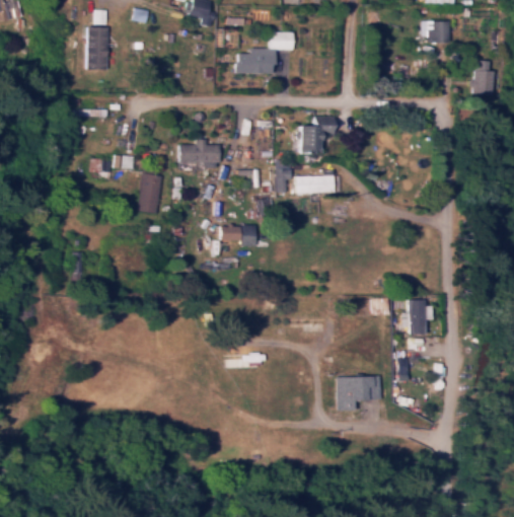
[(212,27),(216,12),(209,11),(212,1),(207,0),(192,0),(189,15),(203,18),(201,25),(212,27)]
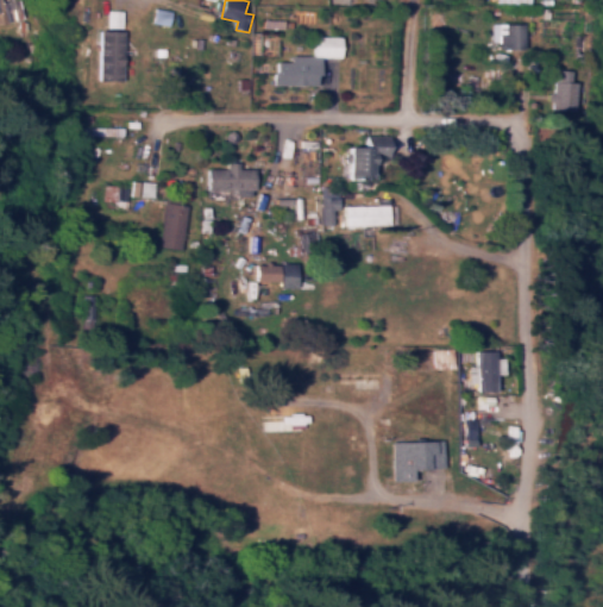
[(173,26),(174,12),(156,10),(155,24),(173,26)]
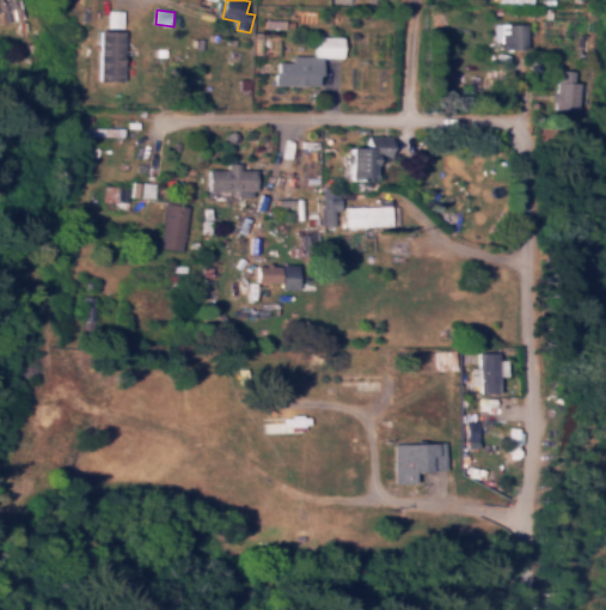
[(110,29),(126,29),(126,12),(111,11),(110,29)]
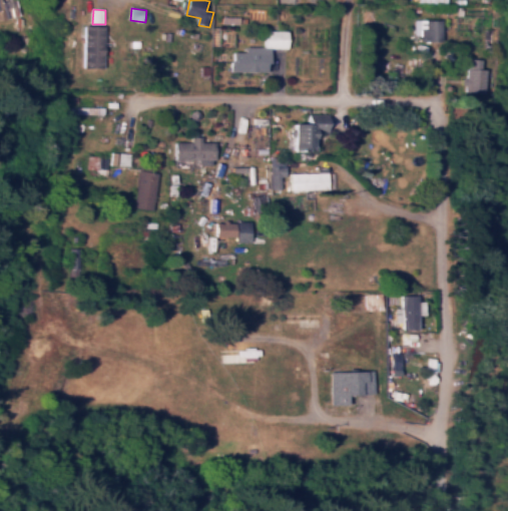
[(418,36),(425,36),(425,42),(444,42),(445,21),(419,21),(418,36)]
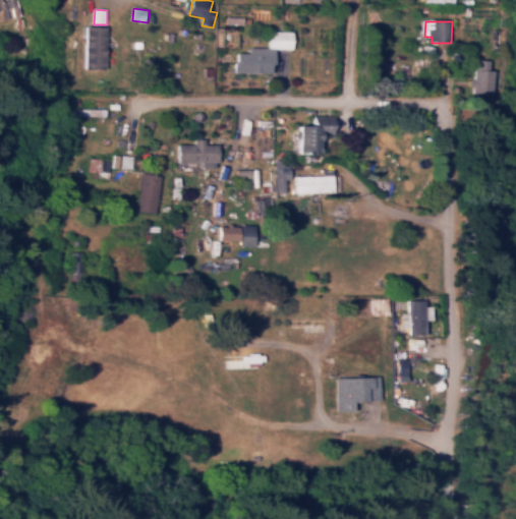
[(107,26),(86,26),(84,70),(106,70),(107,26)]
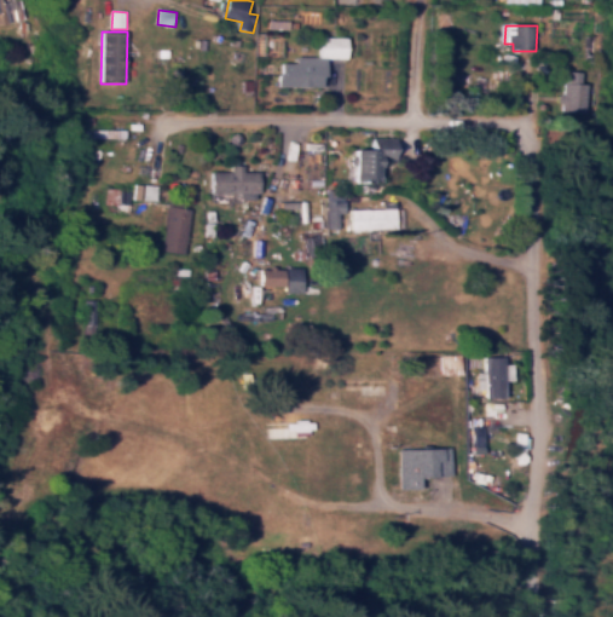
[(327,87),(327,59),(347,59),(348,38),(321,38),(321,58),(298,58),(298,64),(281,63),(281,87),(327,87)]
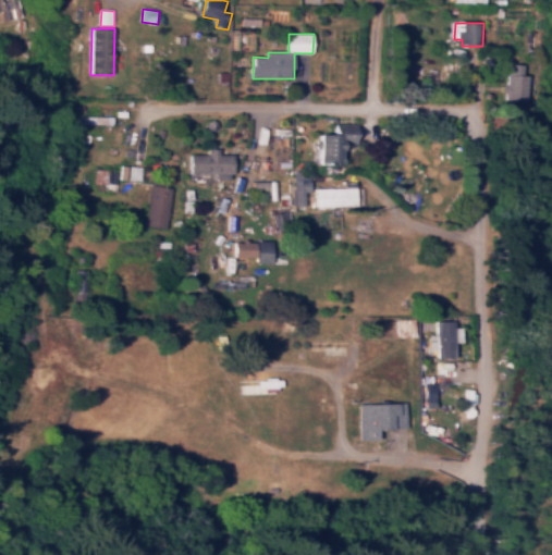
[(526,65),(511,64),(510,101),(531,101),(531,75),(526,75),(526,65)]
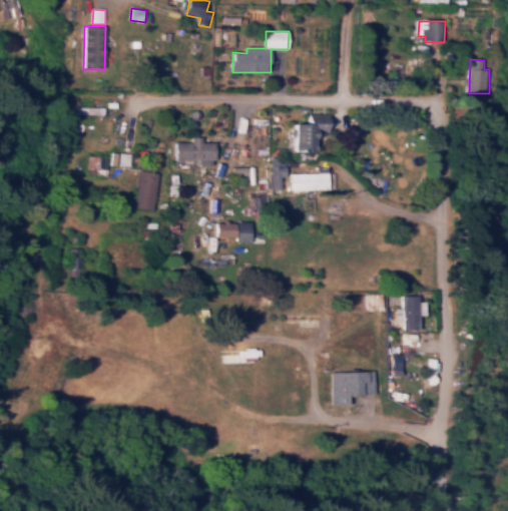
[(293,150),(314,151),(315,133),(328,133),(329,115),(308,114),(307,124),(293,124),(293,150)]
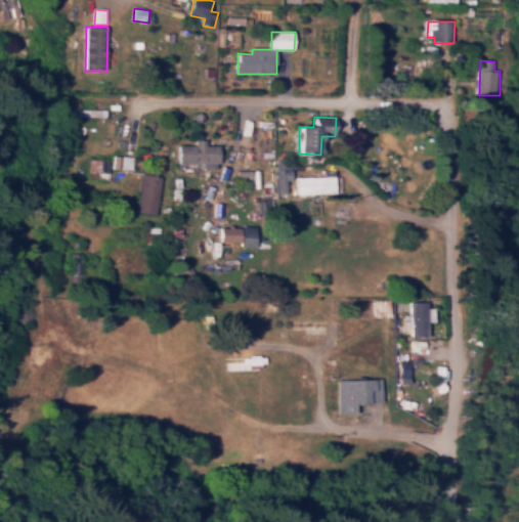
[(220,165),(221,145),(207,145),(207,140),(198,140),(198,145),(180,144),(179,164),(220,165)]
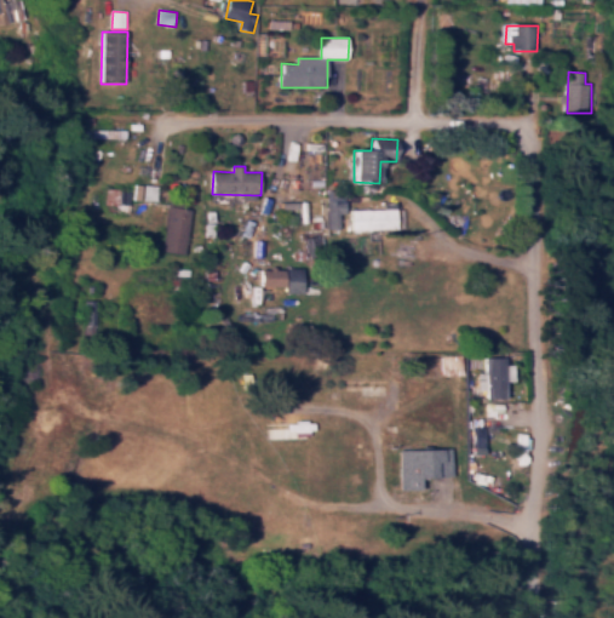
[(145,201),(145,200),(159,202),(161,187),(138,186),(137,200),(145,201)]
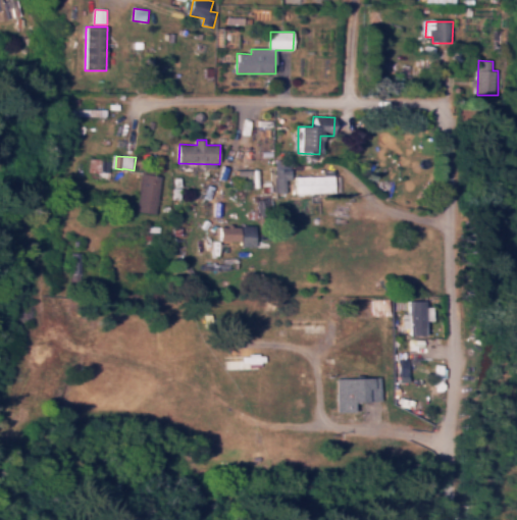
[(276,168),(277,194),(290,194),(289,180),(294,180),(293,167),(276,168)]
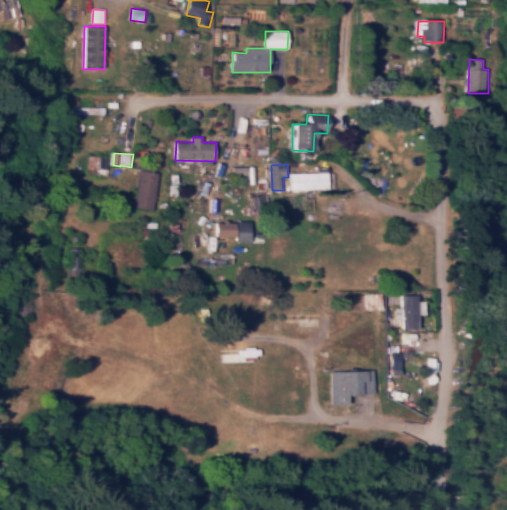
[(137,209),(156,210),(158,173),(139,172),(137,209)]
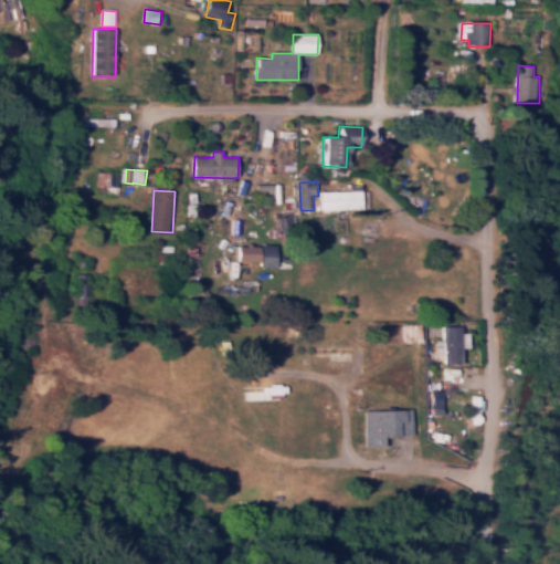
[(320,192),(320,211),(370,210),(370,191),(320,192)]
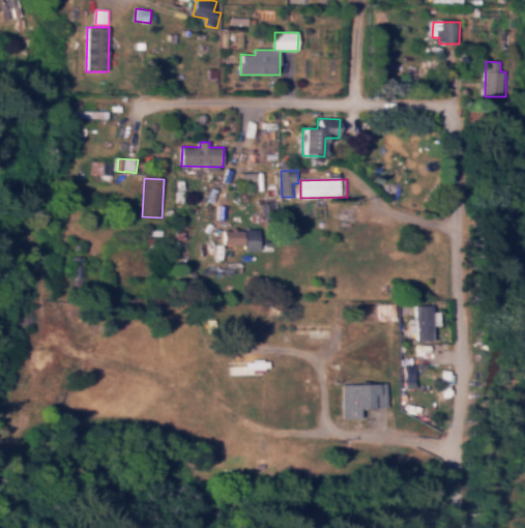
[(222,245),(245,245),(244,252),(259,252),(260,231),(223,230),(222,245)]
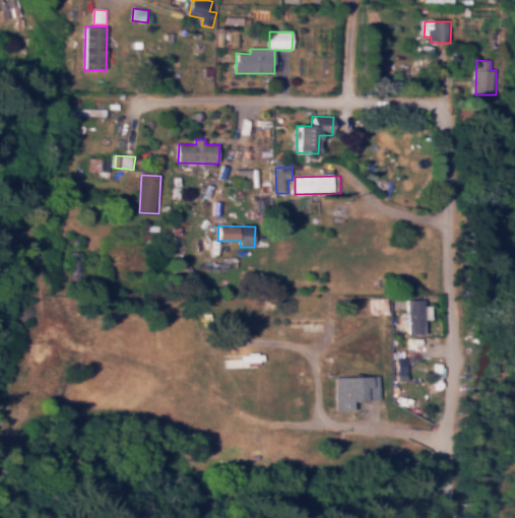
[(80,276),(81,253),(74,253),(72,276),(80,276)]
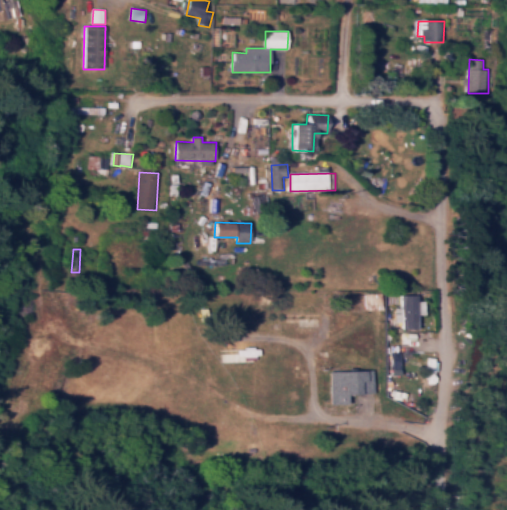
[(383,309),(383,294),(366,293),(366,309),(383,309)]
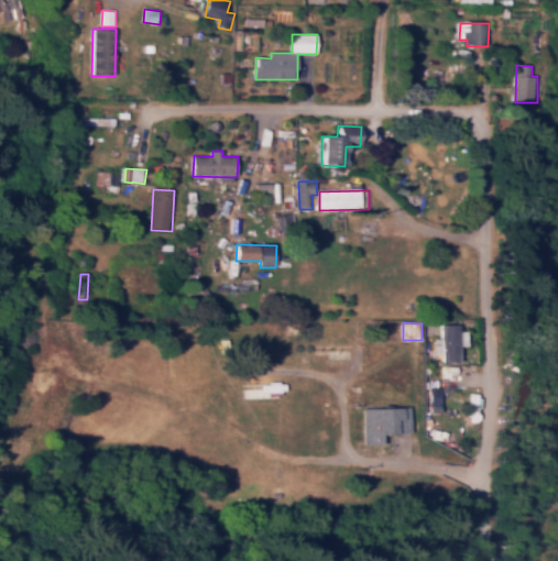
[(446,363),(462,363),(462,348),(470,348),(470,328),(446,328),(446,363)]
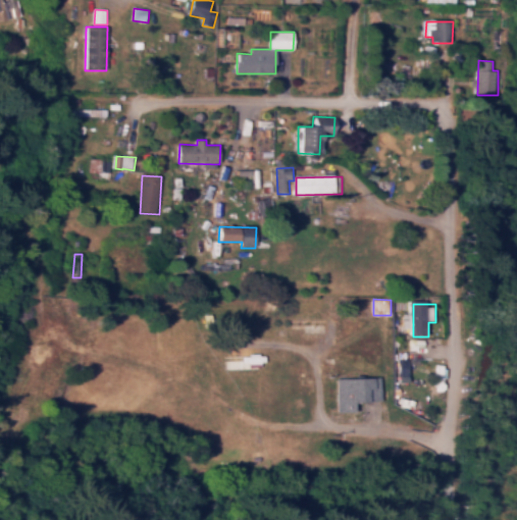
[(244,357),(228,357),(228,373),(262,374),(262,357),(253,356),(253,350),(245,350),(244,357)]
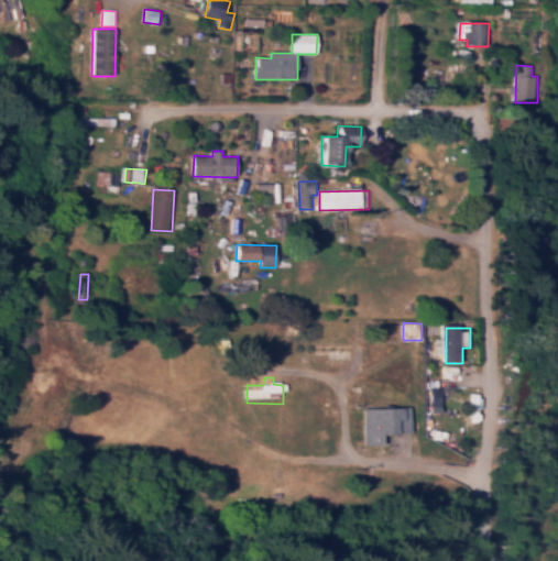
[(433,388),(431,414),(445,415),(446,388),(433,388)]
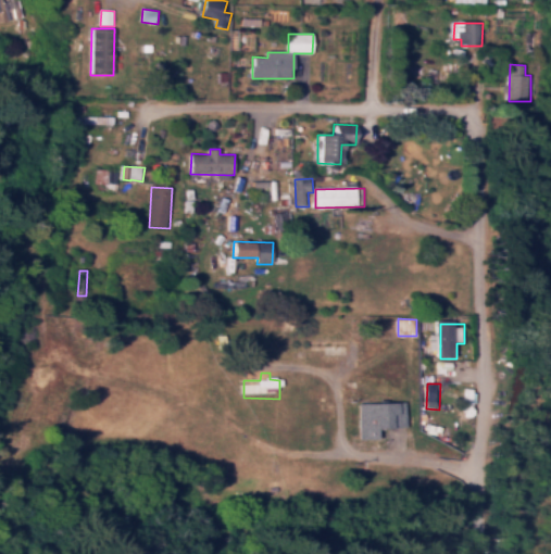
[(408,428),(408,403),(360,404),(361,441),(378,440),(378,429),(408,428)]
